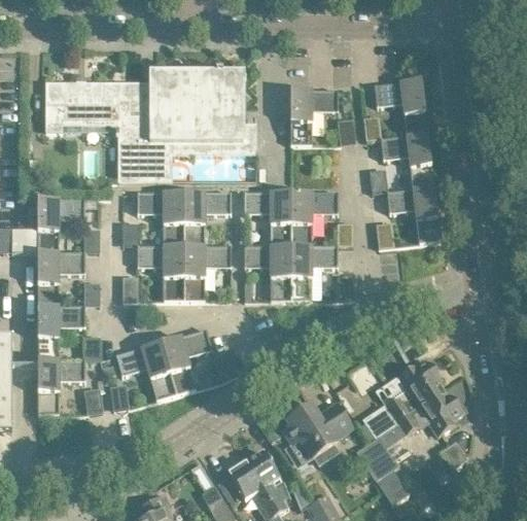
[(118,126),(118,130),(118,181),(172,181),(172,154),(256,154),(256,123),(245,123),(245,69),(149,69),(149,81),(140,81),(140,110),(118,110),(118,120),(118,126)]
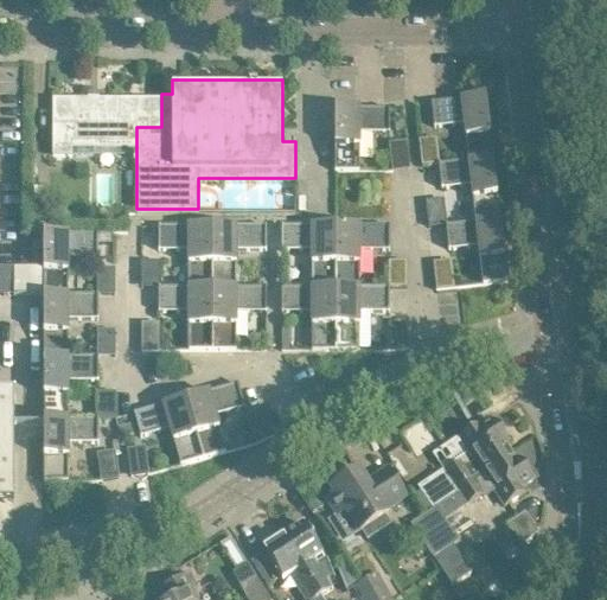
[(430,97),(434,122),(464,119),(468,157),(492,153),(485,91),(430,97)]
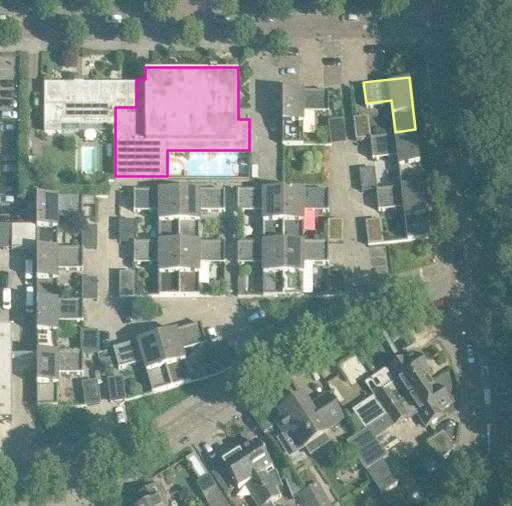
[(61,127),(61,122),(115,122),(115,117),(115,107),(136,107),(136,79),(44,79),(44,127),(61,127)]
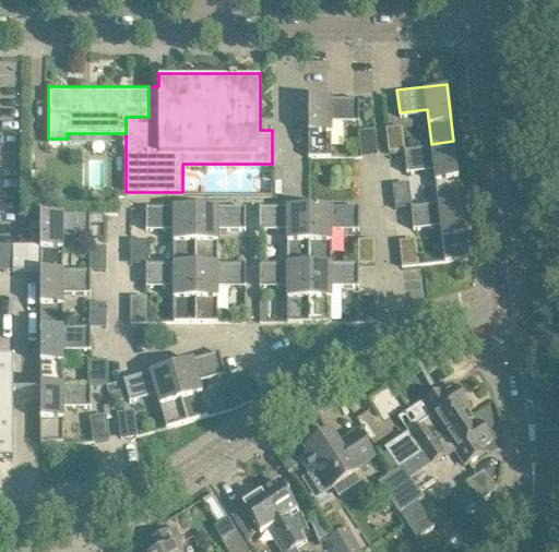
[(308,95),(308,153),(331,153),(331,118),(358,118),(358,95),(308,95)]
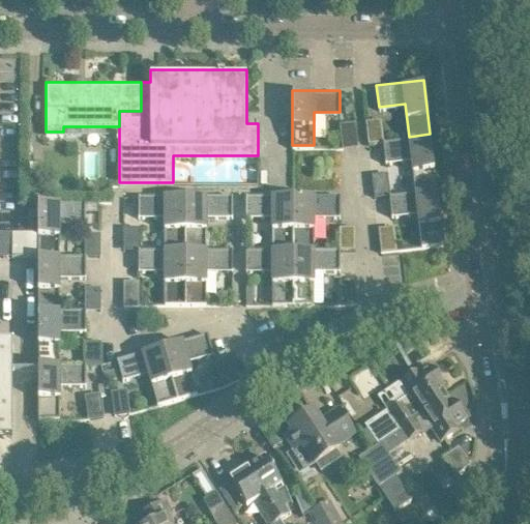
[(383,114),(367,115),(369,139),(384,138),(383,114)]
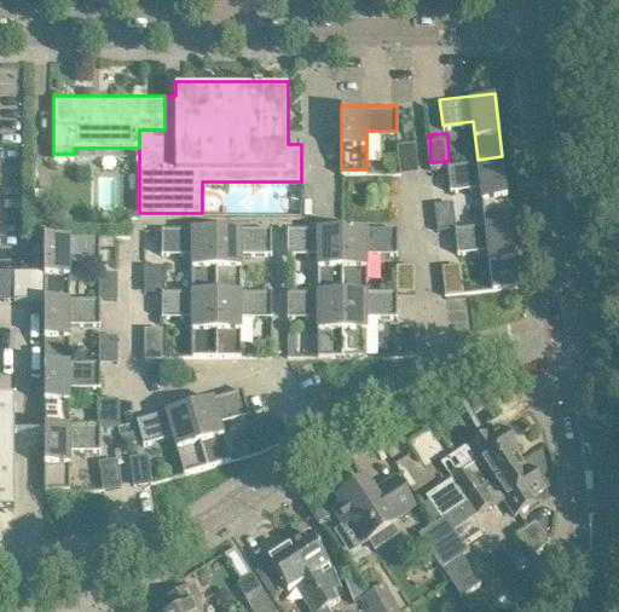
[(401,138),(403,166),(420,165),(418,138),(401,138)]
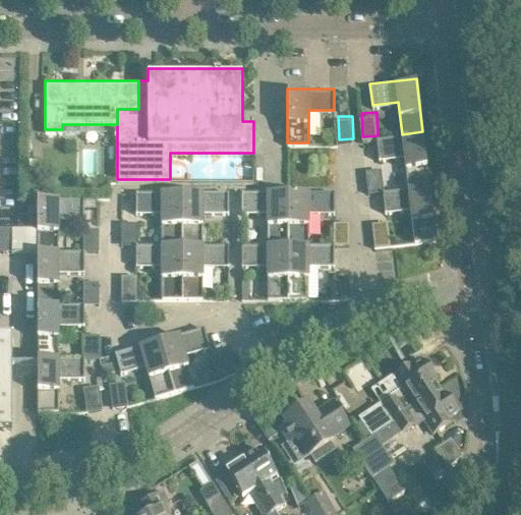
[(377,137),(379,158),(404,155),(408,186),(383,189),(428,184),(422,131),(402,134),(377,137)]
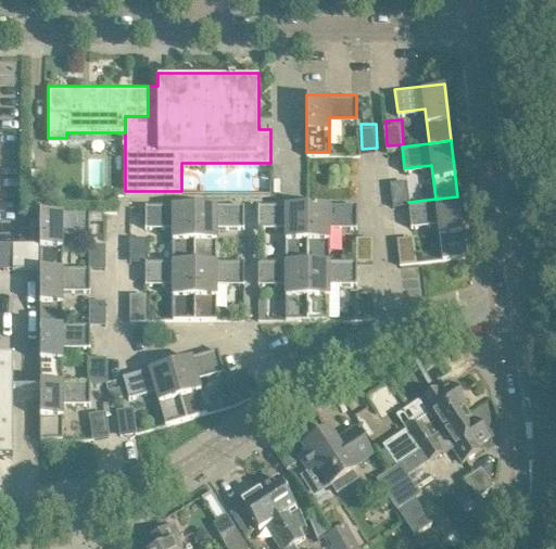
[(26,205),(40,206),(40,182),(27,182),(26,205)]
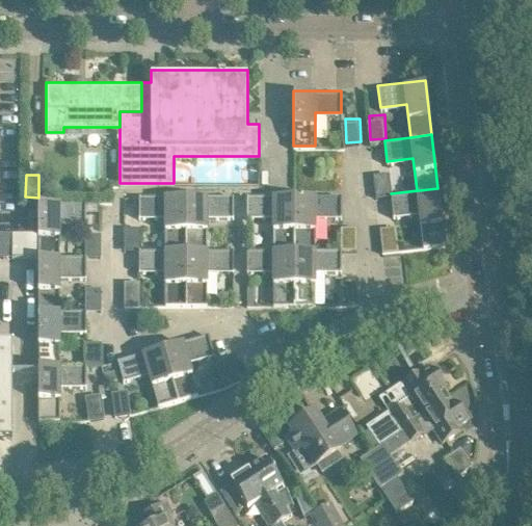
[(374,191),(392,190),(392,175),(374,176),(374,191)]
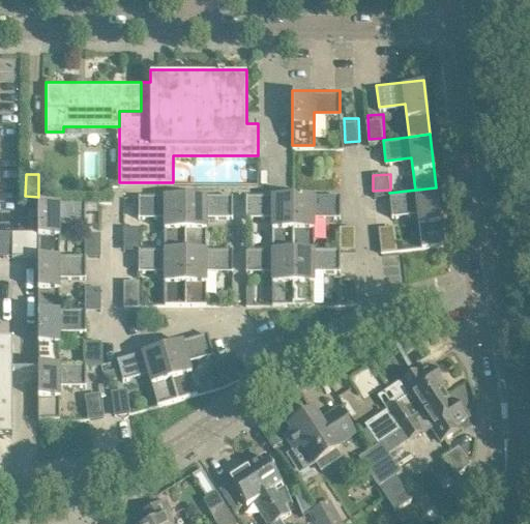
[(421,244),(443,241),(436,187),(389,193),(391,213),(417,210),(421,244)]
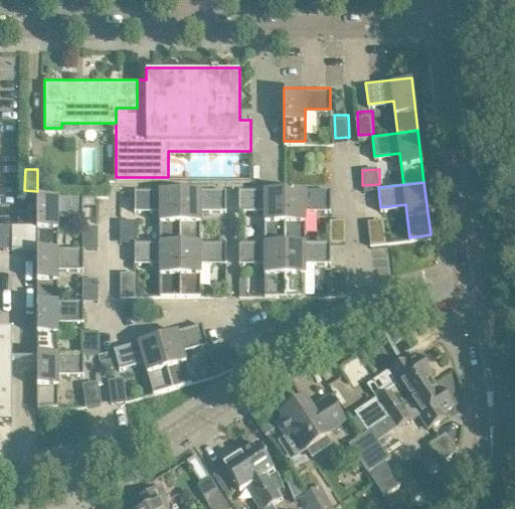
[(134,187),(134,208),(160,208),(160,239),(134,239),(134,240),(180,240),(180,187),(134,187)]
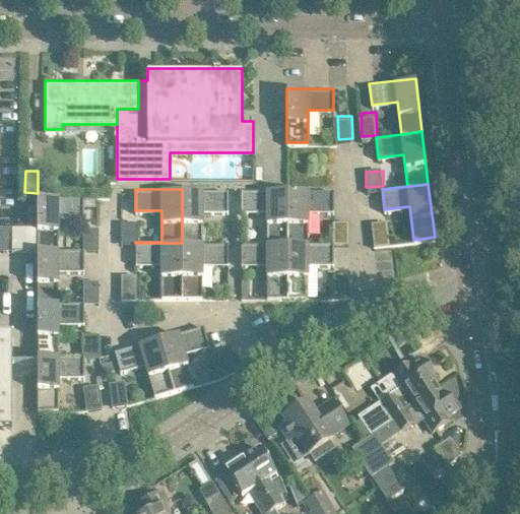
[(228,210),(228,189),(182,189),(182,243),(228,243),(228,242),(202,242),(202,210),(228,210)]
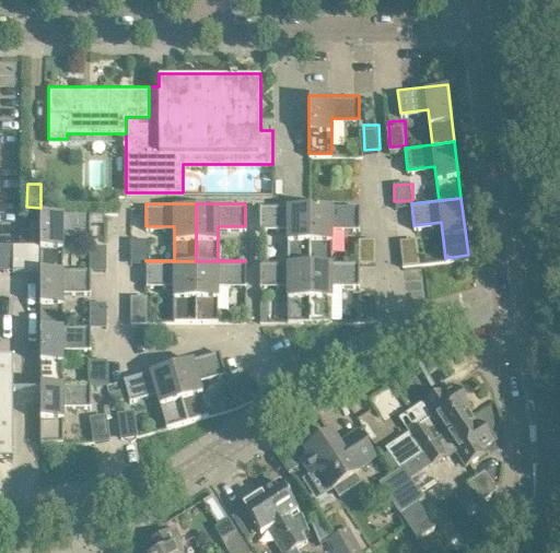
[(259,261),(310,261),(310,203),(259,203),(259,226),(288,226),(288,260),(259,260),(259,261)]
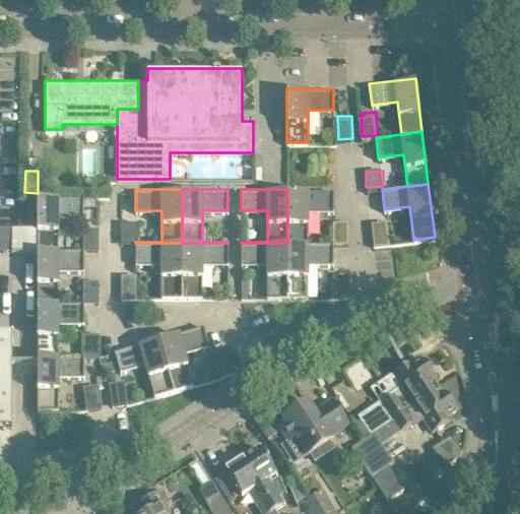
[(333,210),(333,189),(287,189),(287,243),(333,243),(333,242),(308,242),(308,210),(333,210)]
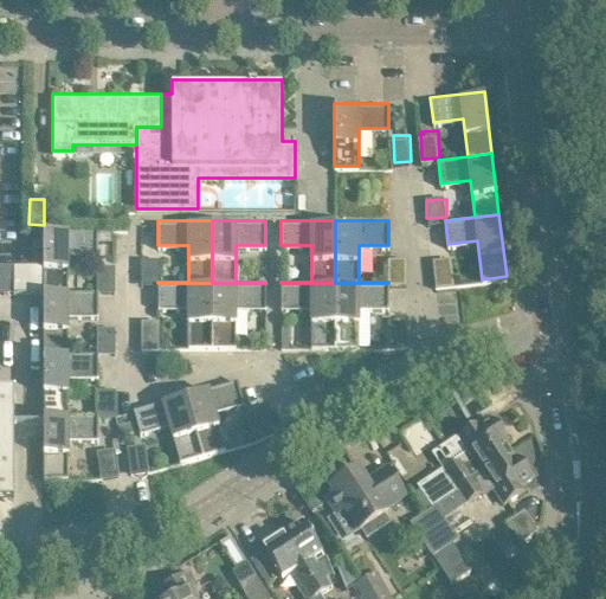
[(43,262),(43,289),(43,290),(97,290),(97,289),(68,289),(68,252),(97,252),(97,238),(97,227),(43,227),(43,261),(43,262)]
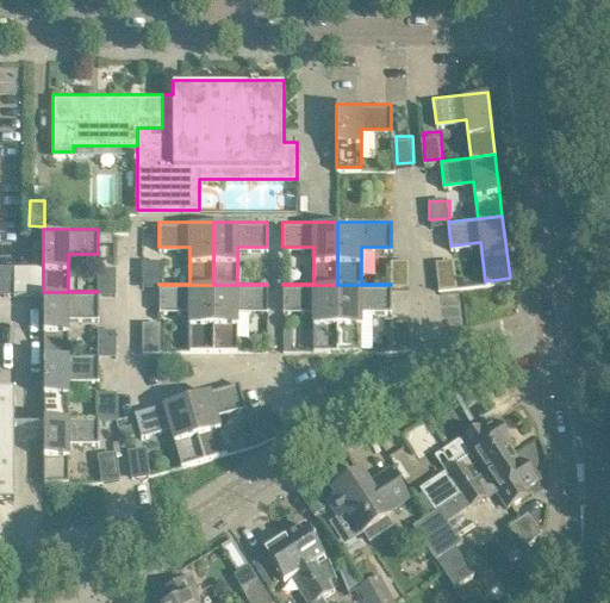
[(112,229),(98,229),(98,240),(112,240),(112,229)]
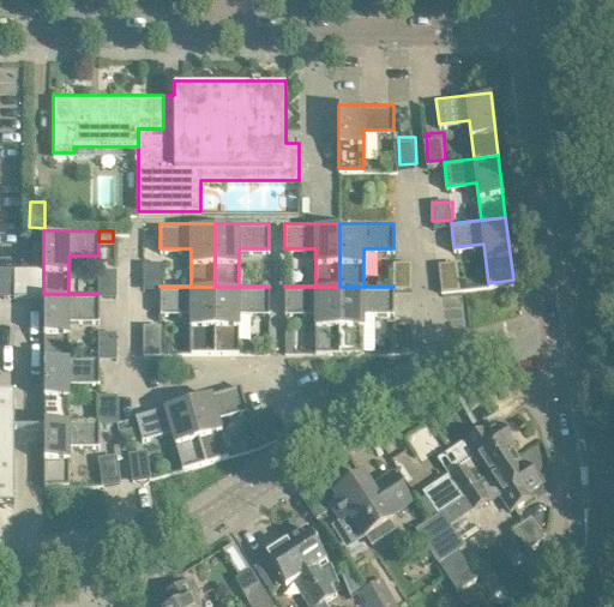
[(437,259),(439,288),(462,286),(458,257),(437,259)]
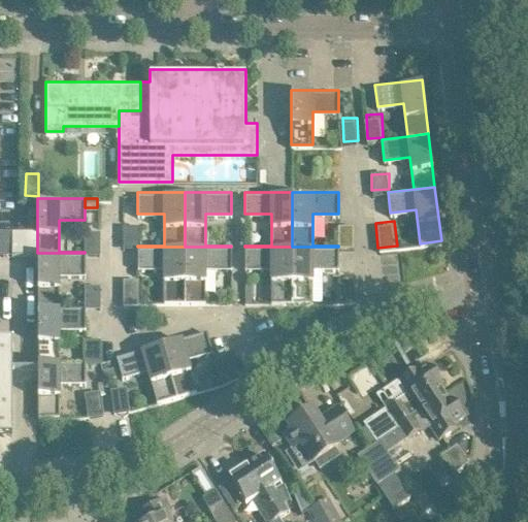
[(0,432),(11,432),(11,411),(12,363),(11,336),(0,336),(0,252),(37,252),(37,228),(12,228),(0,228),(0,432)]
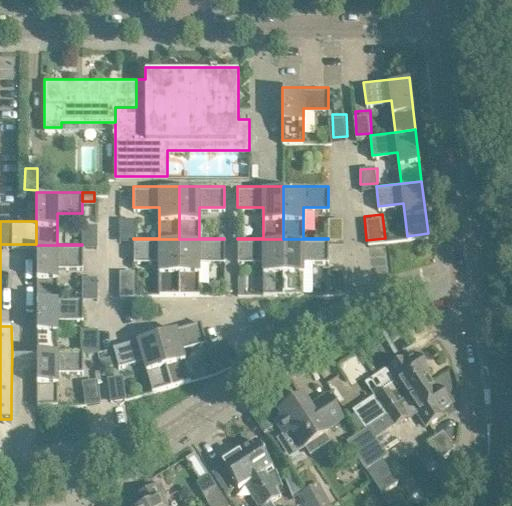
[(159,291),(179,291),(179,239),(133,239),(133,259),(159,259),(159,291)]
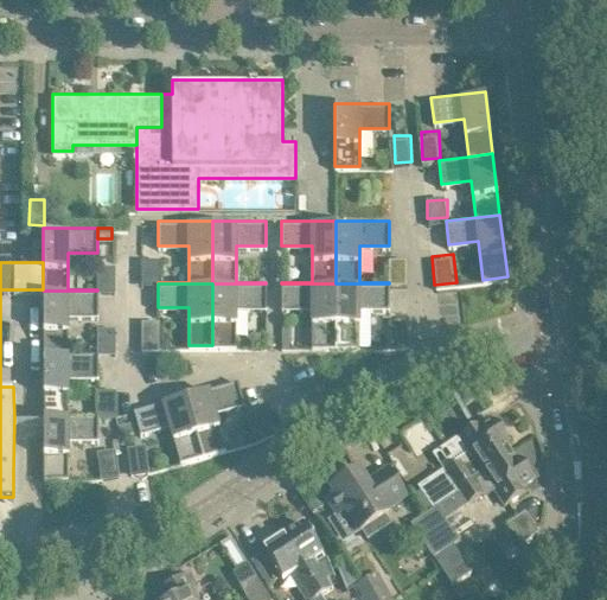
[(266,307),(266,283),(212,283),(212,345),(236,345),(236,307),(266,307)]
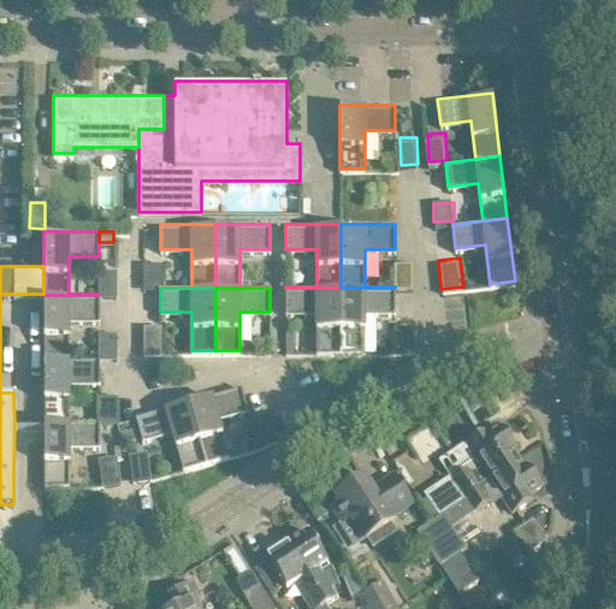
[(285,288),(285,312),(317,312),(317,350),(341,350),(341,288),(285,288)]
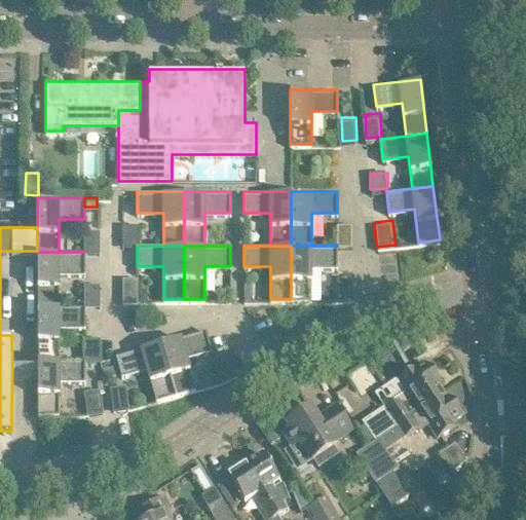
[(337,246),(291,246),(291,299),(311,299),(311,266),(337,266),(337,246)]
